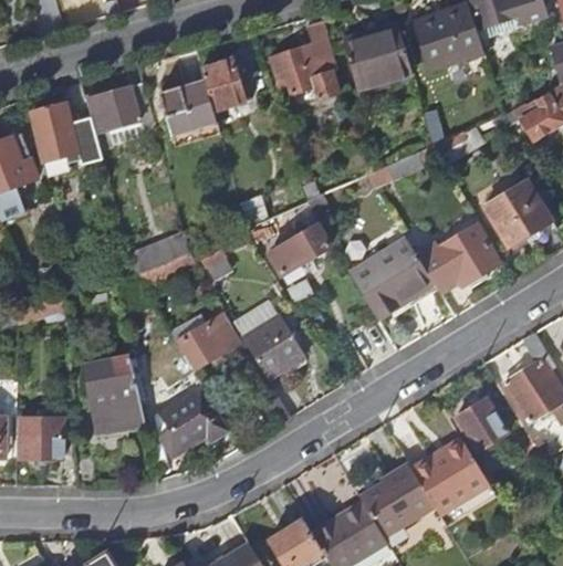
[(467,0),(479,31),(515,18),(519,28),(545,18),(538,0),(467,0)]
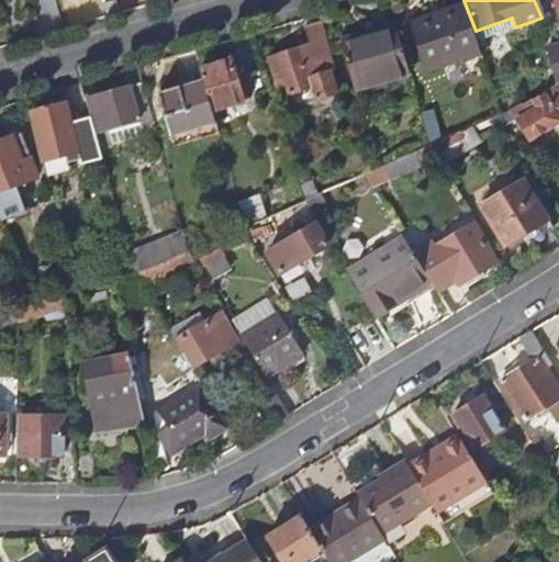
[(462,3),(429,15),(432,22),(465,9),(462,3)]
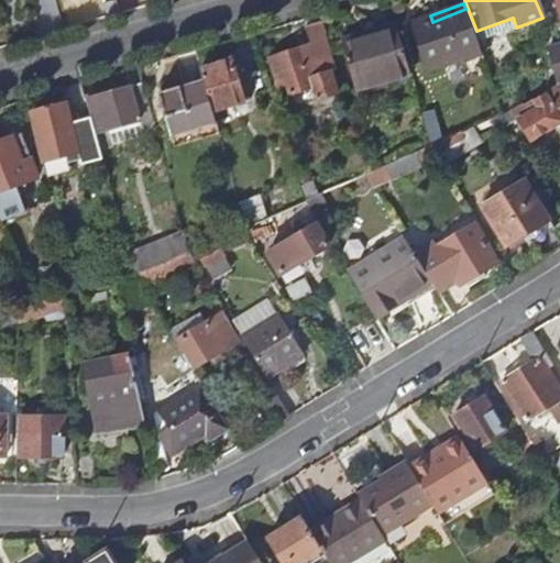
[(409,23),(427,73),(481,54),(465,9),(432,22),(430,15),(409,23)]
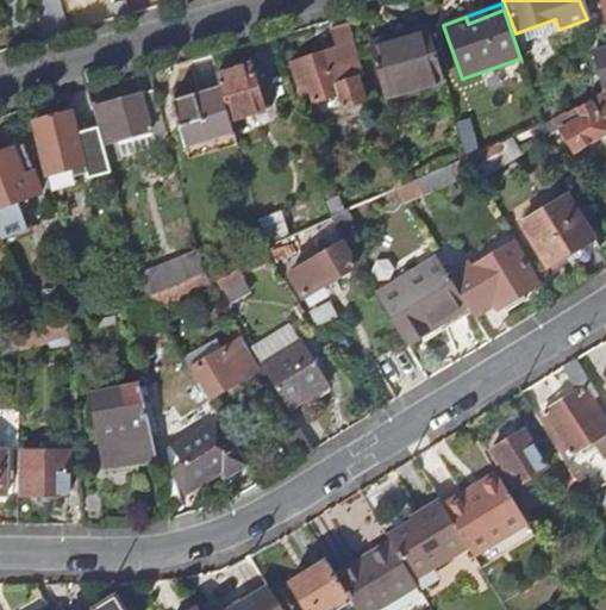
[(329,30),(338,64),(348,67),(357,64),(345,24),(329,30)]
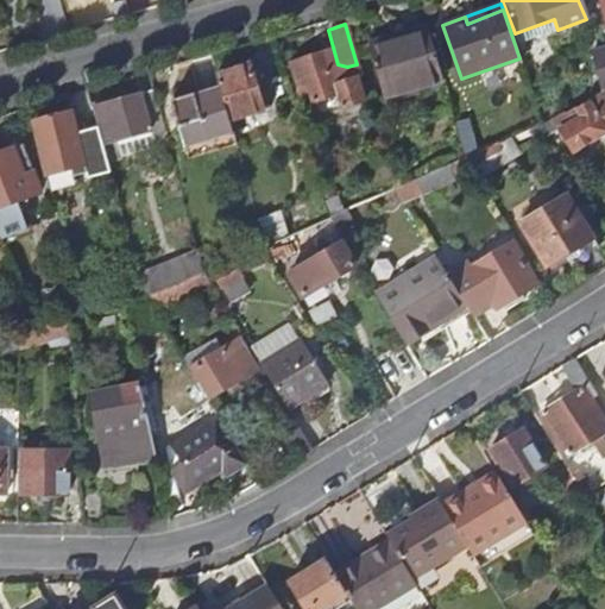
[(365,45),(380,99),(441,81),(426,27),(365,45)]
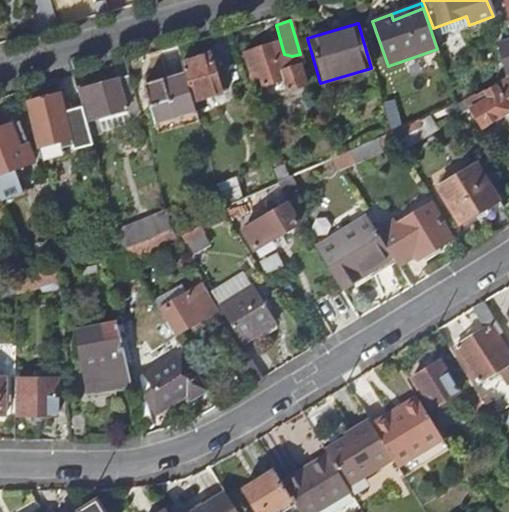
[(282,71),(271,32),(257,36),(259,45),(255,46),(260,63),(250,66),(254,78),(259,77),(266,99),(304,87),(297,66),(282,71)]
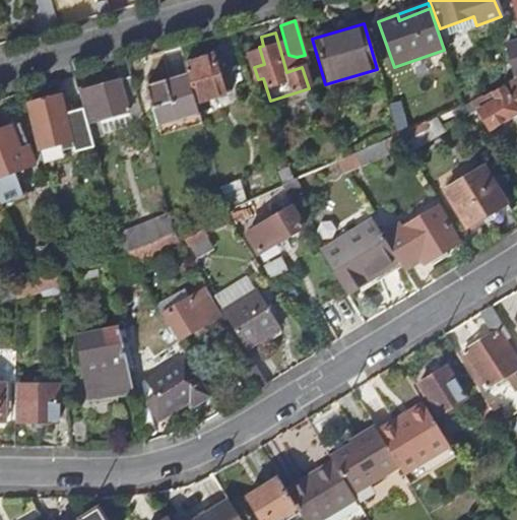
[(516,75),(516,42),(503,47),(512,79),(516,75)]
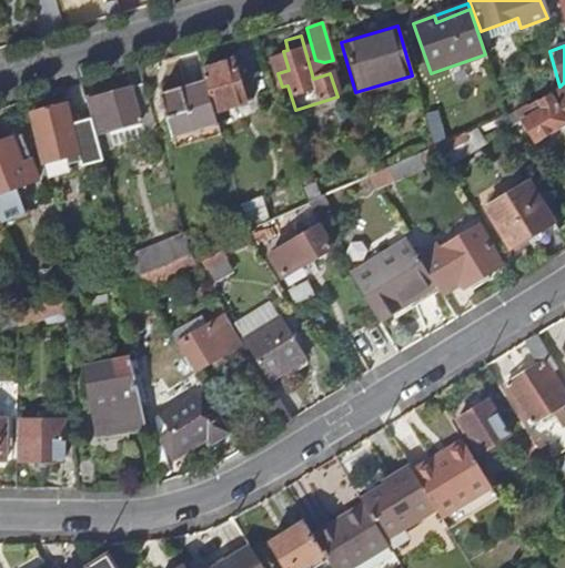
[(204,83),(212,112),(249,102),(242,80),(236,81),(231,61),(201,70),(204,83)]
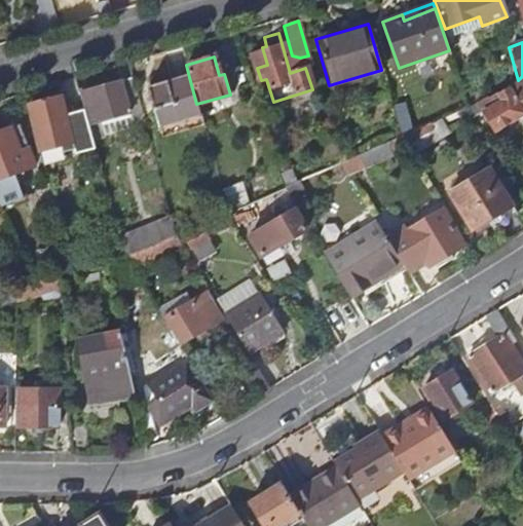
[(486,101),(490,107),(481,112),(482,114),(494,132),(520,115),(522,118),(522,76),(518,80),(503,87),(505,89),(486,101)]
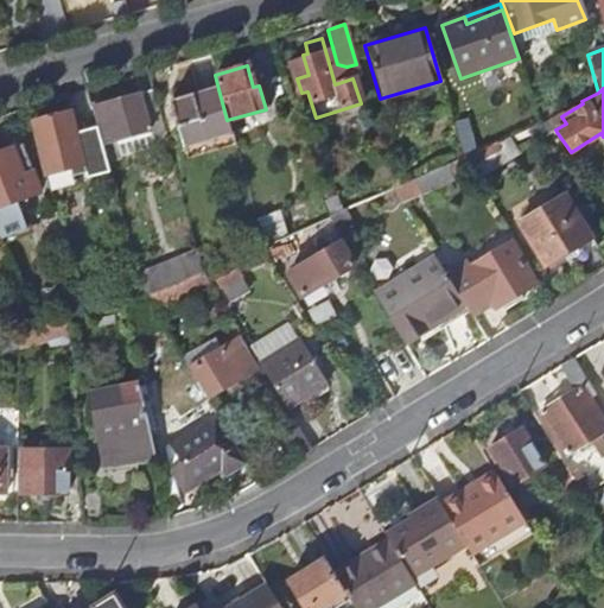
[(227,120),(218,89),(194,96),(192,94),(170,100),(183,147),(231,133),(227,120)]
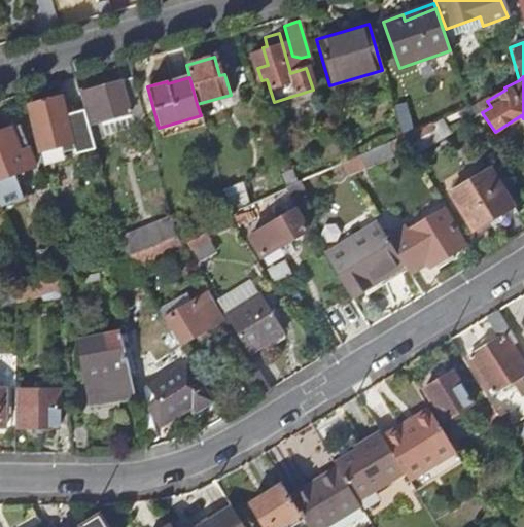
[(133,81),(77,97),(91,140),(103,137),(99,123),(128,114),(133,128),(145,124),(133,81)]
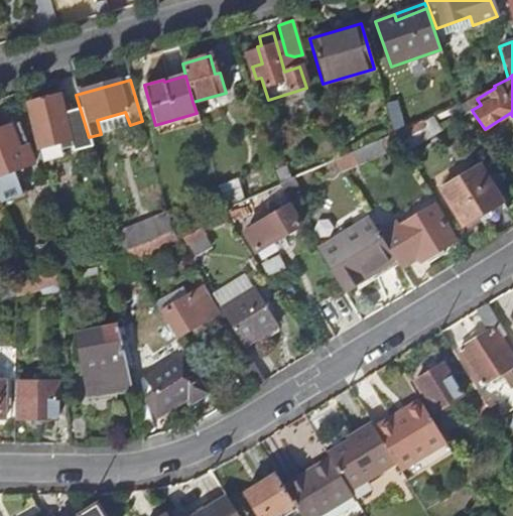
[(76,146),(59,93),(28,103),(44,153),(66,146),(67,149),(76,146)]
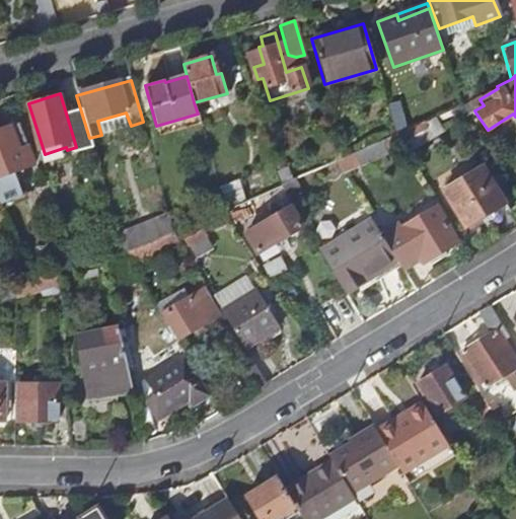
[(457,106),(465,119),(475,113),(474,110),(484,105),(480,99),(477,95),(461,103),(457,106)]
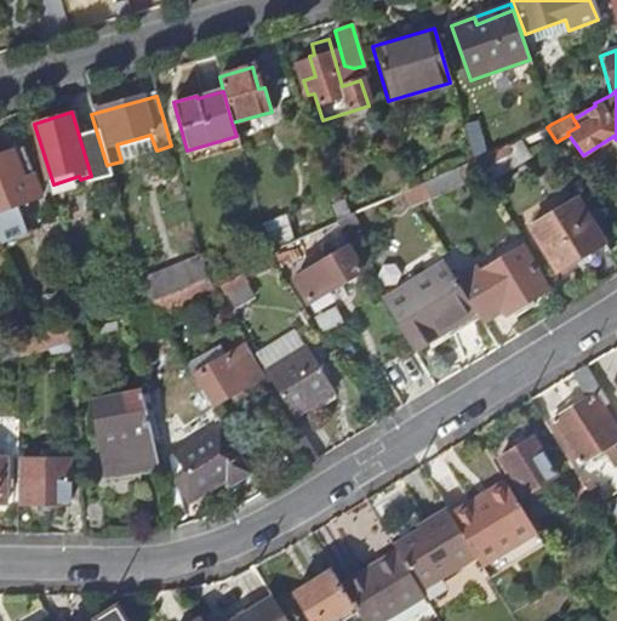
[(116,144),(121,161),(156,151),(150,135),(116,144)]
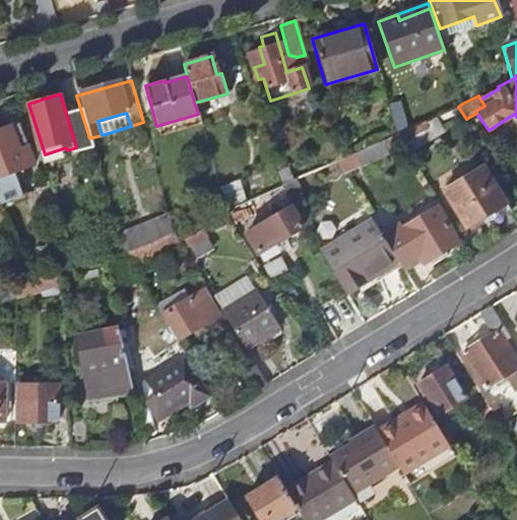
[(0,205),(1,208),(22,199),(12,176),(33,168),(19,138),(12,141),(7,128),(0,131),(0,205)]
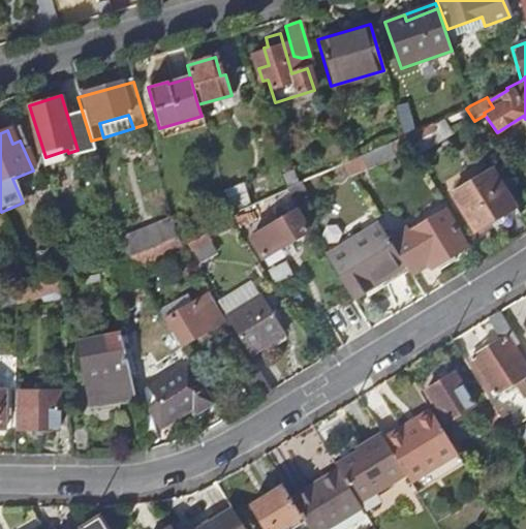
[(402,136),(340,164),(346,175),(408,148),(402,137),(402,136)]
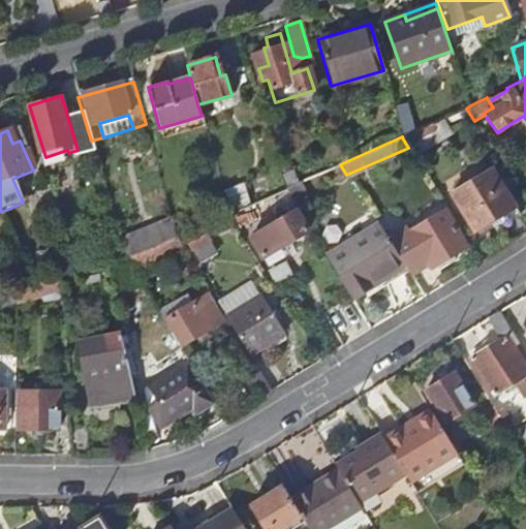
[(492,172),(451,194),(472,232),(514,210),(492,172)]
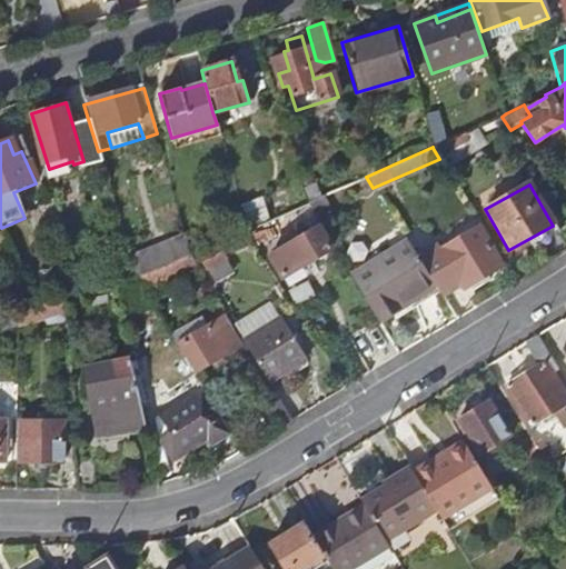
[(327,208),(320,197),(307,202),(308,202),(315,216),(327,208)]
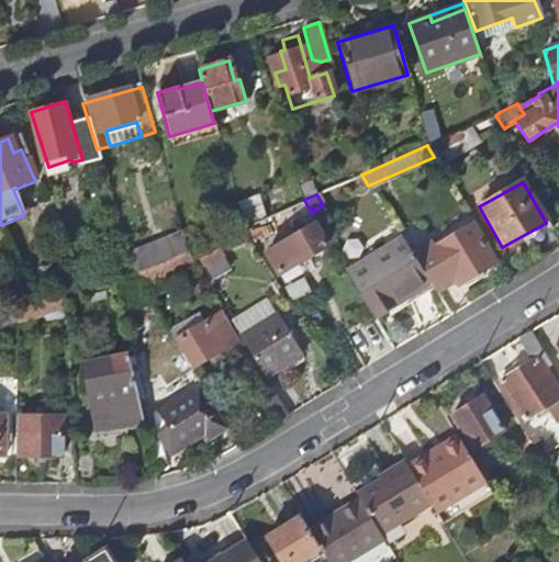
[(315,225),(268,254),(281,274),(328,247),(315,225)]
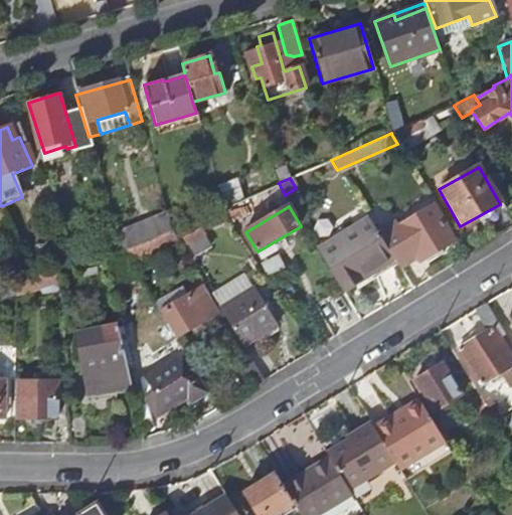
[(372,225),(389,251),(395,262),(399,268),(416,258),(419,262),(452,240),(432,206),(399,226),(395,221),(390,224),(385,218),(372,225)]
